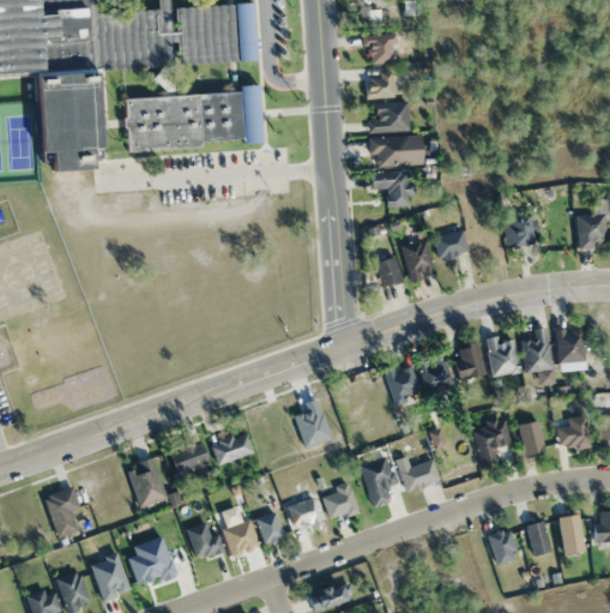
[(0,0),(0,66),(20,66),(56,170),(101,168),(95,71),(257,61),(254,16),(225,0),(0,0)]
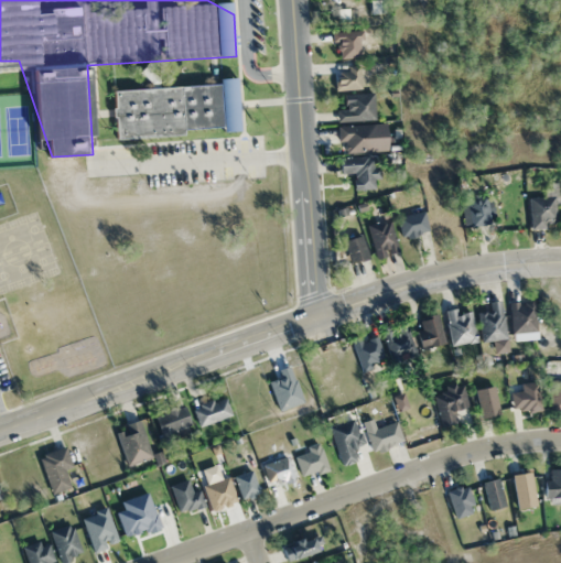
[(364,57),(364,31),(334,31),(334,43),(341,43),(341,57),(364,57)]
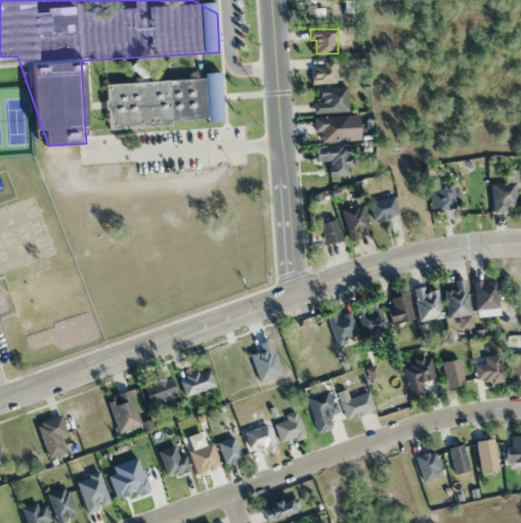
[(110,129),(224,120),(220,75),(154,80),(153,63),(141,63),(143,82),(106,85),(110,129)]
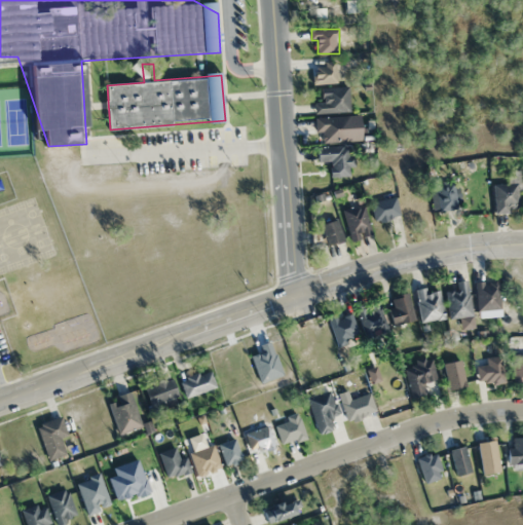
[(350,113),(350,87),(324,87),(324,103),(316,103),(316,113),(350,113)]
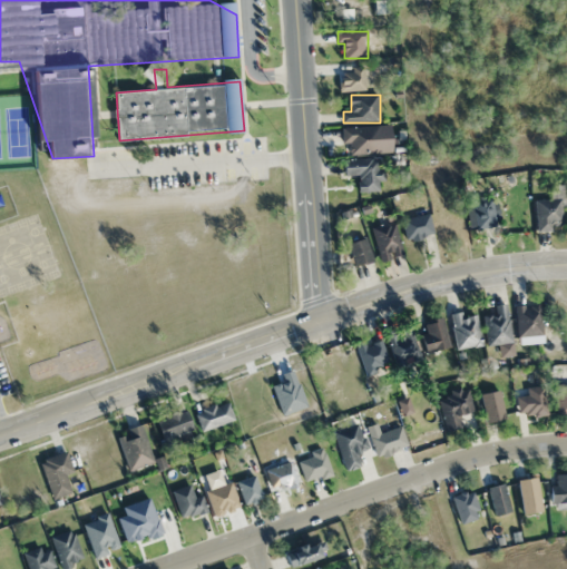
[(346,127),(346,154),(383,154),(383,127),(346,127)]
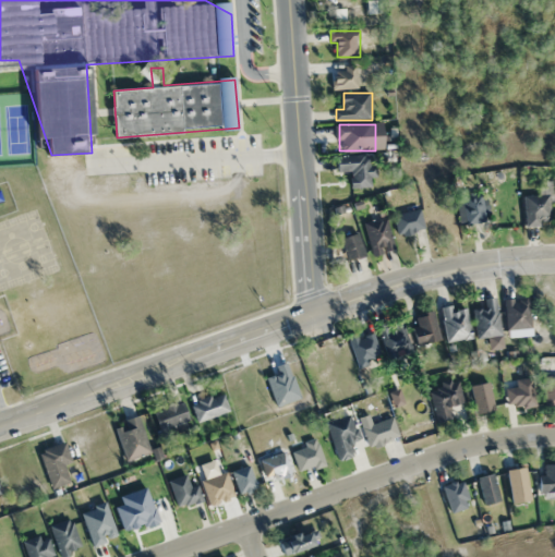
[(353,188),(373,188),(373,177),(378,177),(378,165),(372,165),(372,156),(337,156),(338,172),(353,171),(353,188)]
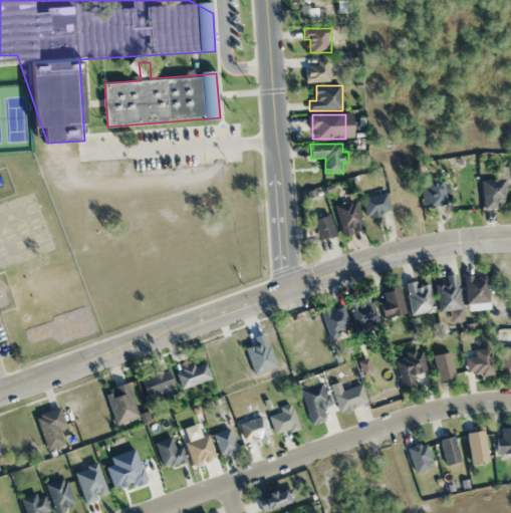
[(448,179),(424,178),(424,205),(447,205),(448,179)]
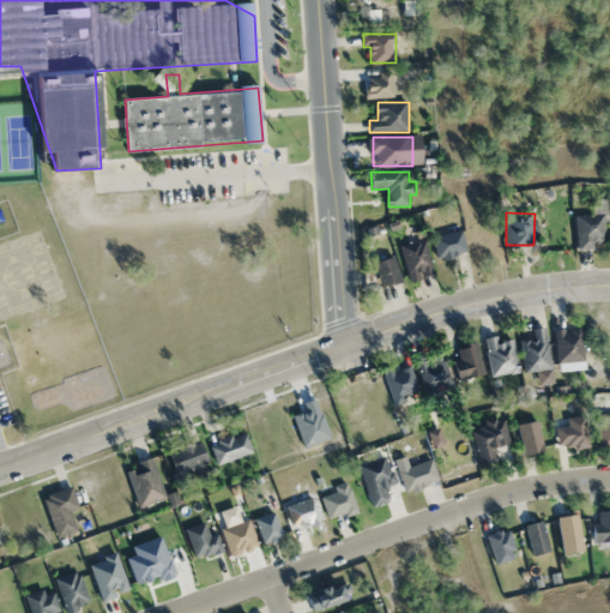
[(579,215),(579,247),(607,247),(607,215),(579,215)]
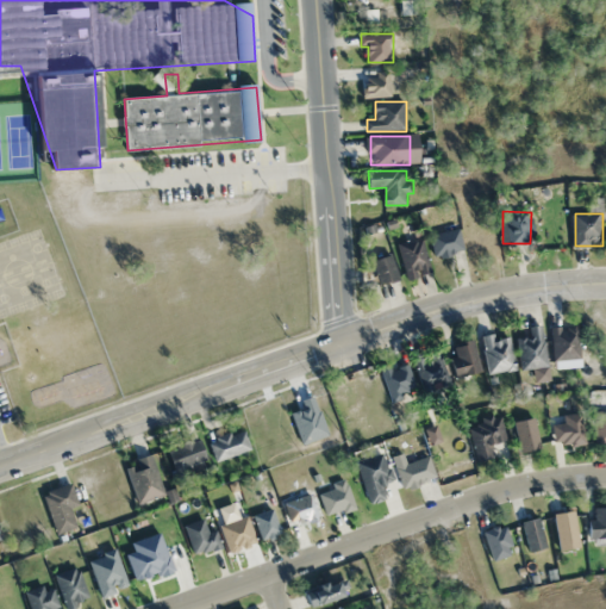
[(431,235),(436,258),(466,253),(461,229),(431,235)]
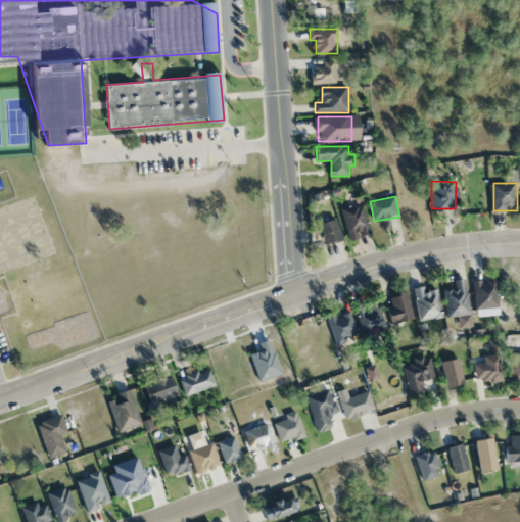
[(341,210),(350,239),(372,233),(363,204),(341,210)]
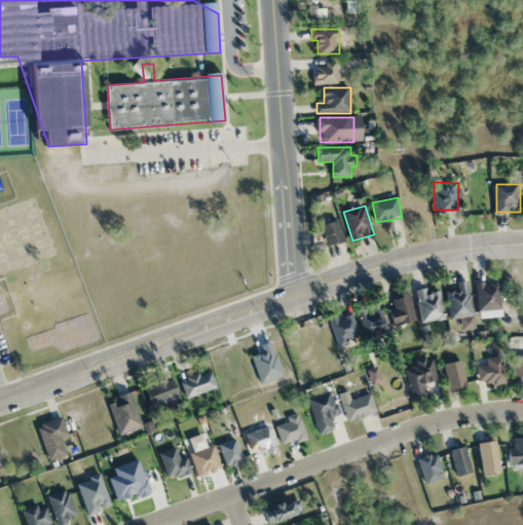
[(329,246),(346,240),(339,219),(322,224),(329,246)]
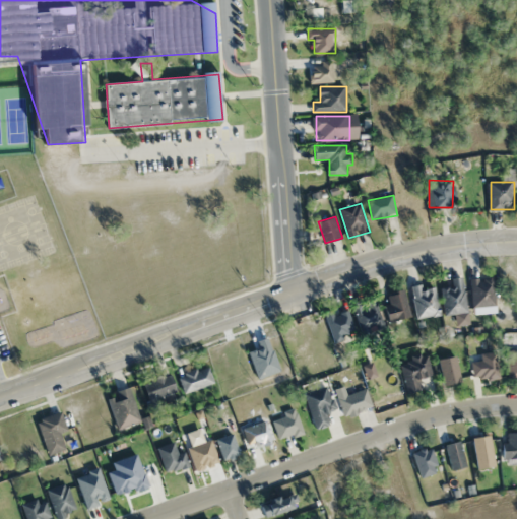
[(448,317),(470,311),(462,277),(451,280),(452,286),(441,289),(448,317)]
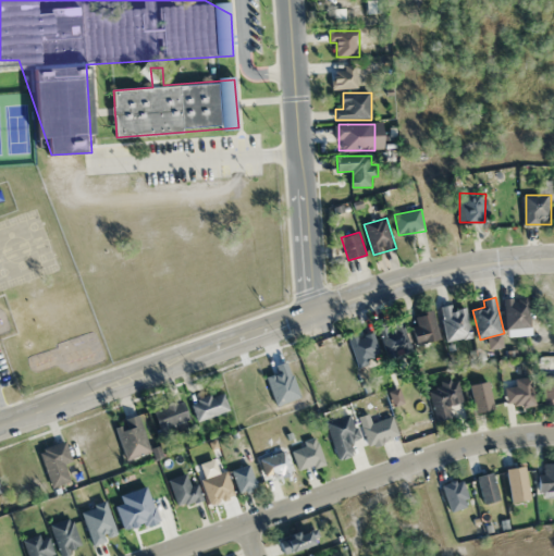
[(531,330),(531,298),(506,298),(506,330),(531,330)]
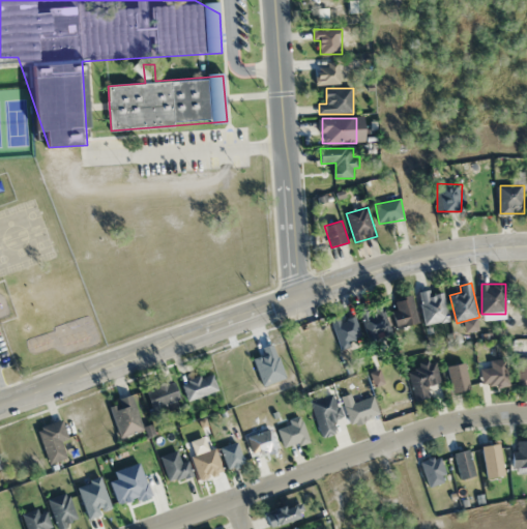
[(425,324),(448,322),(445,290),(421,292),(425,324)]
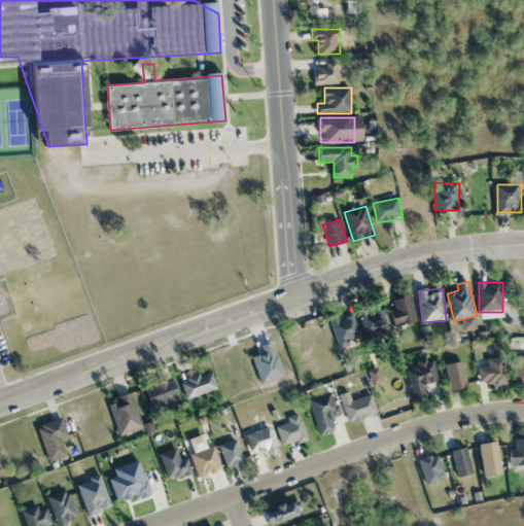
[(414,323),(414,295),(393,295),(393,323),(414,323)]
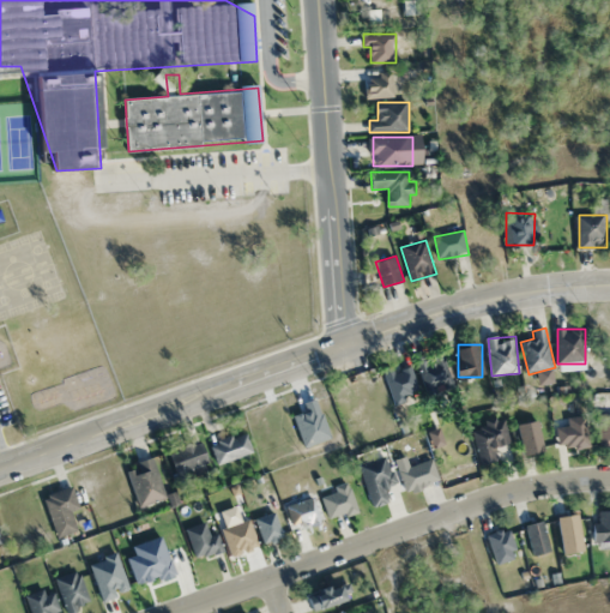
[(418,360),(428,394),(454,386),(445,352),(418,360)]
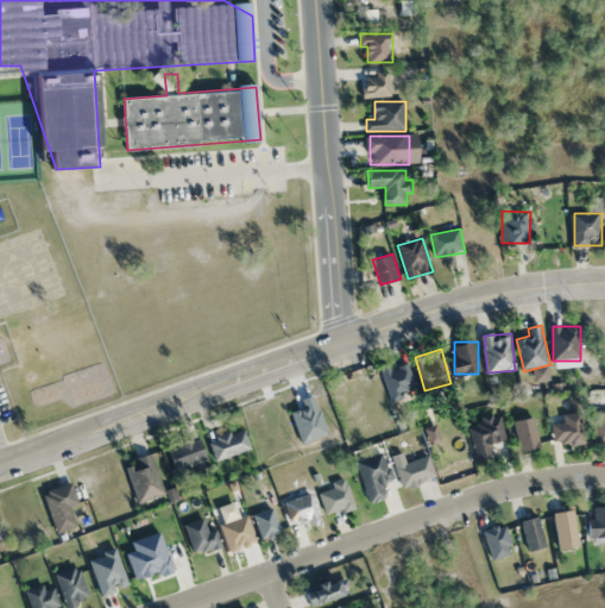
[(417,388),(408,361),(383,369),(392,397),(417,388)]
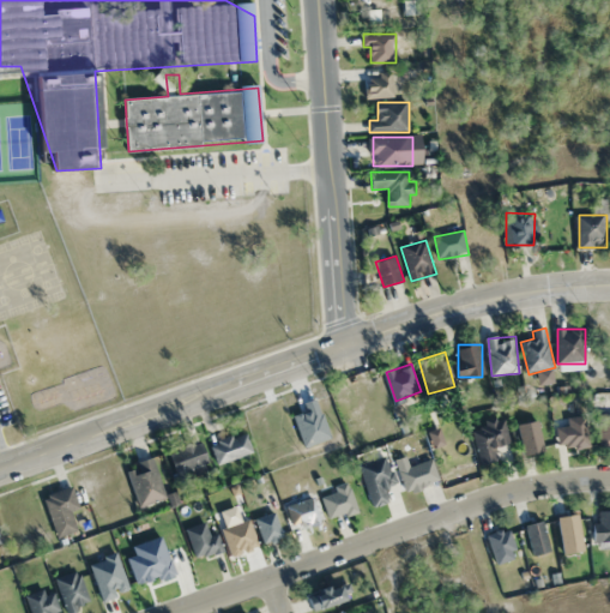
[(305,402),(307,410),(295,414),(305,446),(331,439),(320,398),(305,402)]
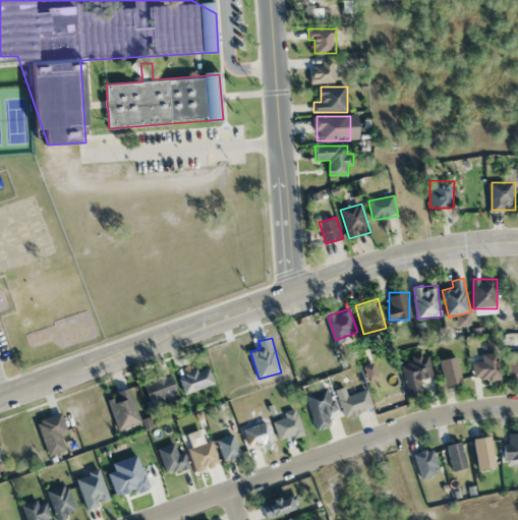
[(517,350),(509,351),(509,380),(517,380),(517,350)]
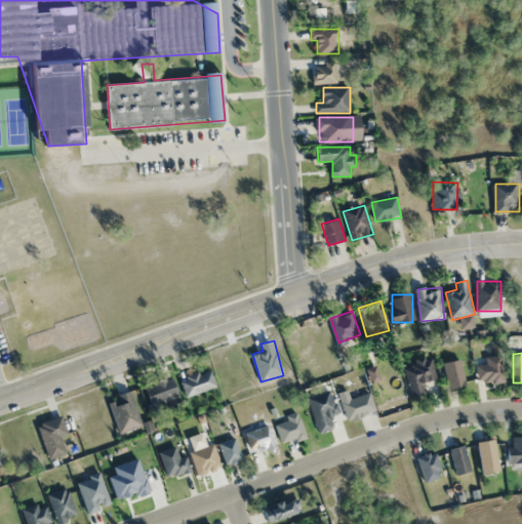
[(505,381),(505,357),(487,357),(487,365),(478,365),(478,381),(505,381)]
